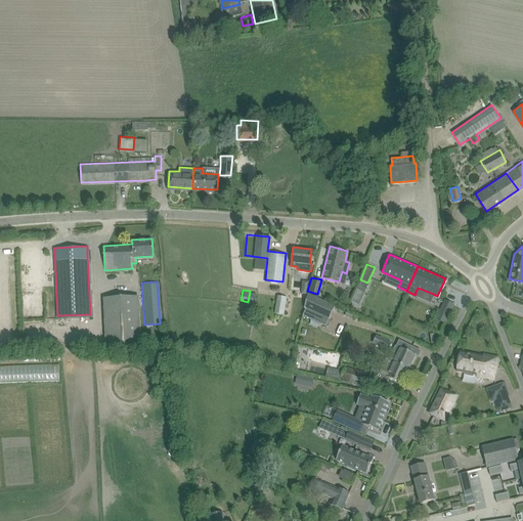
[(325,323),(329,317),(334,305),(307,293),(304,306),(305,306),(302,312),(325,323)]
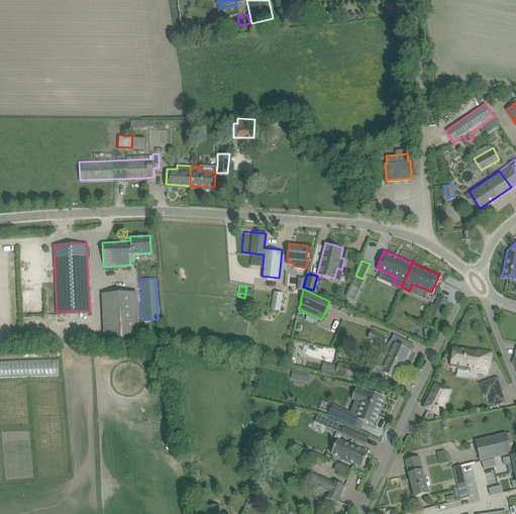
[(282,292),(273,290),(270,307),(279,309),(282,292)]
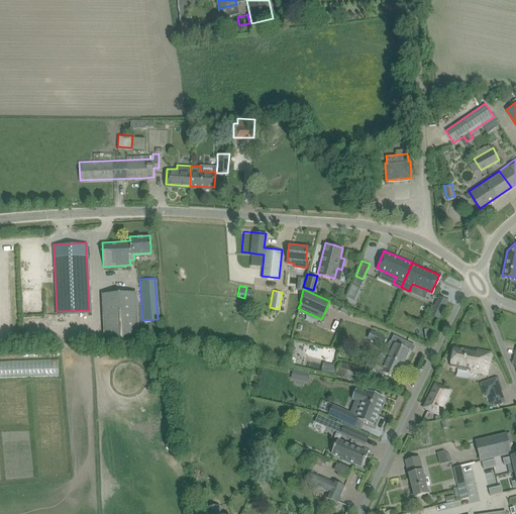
[(101,293),(103,345),(137,343),(134,291),(101,293)]
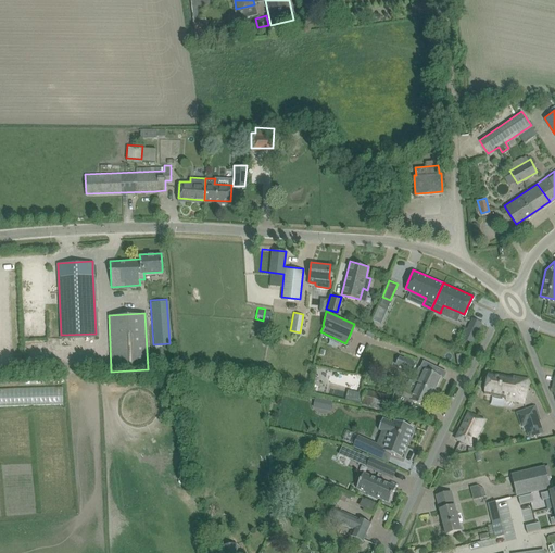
[(471,316),(466,328),(475,332),(480,321),(471,316)]
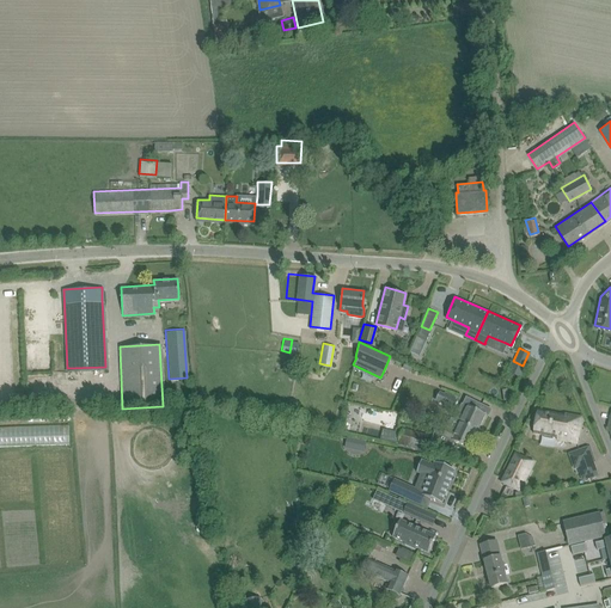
[(434,397),(452,406),(456,398),(438,390),(434,397)]
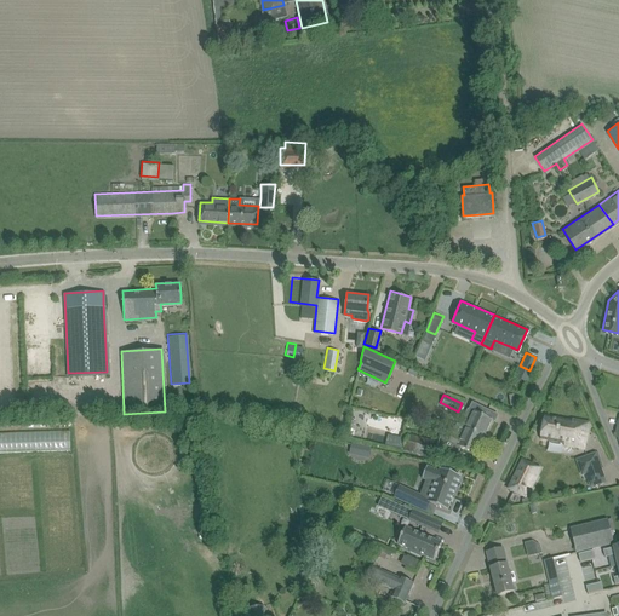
[(465,427),(482,435),(491,418),(482,414),(486,407),(471,399),(468,407),(474,409),(465,427)]
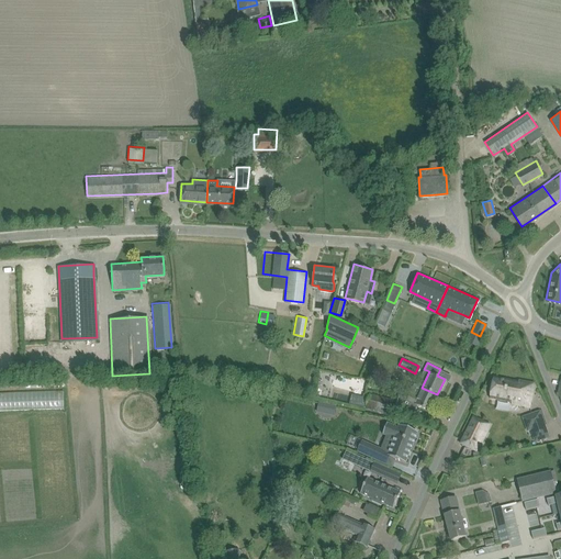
[(511,401),(511,402),(528,405),(534,381),(518,378),(518,380),(493,375),(489,395),(511,401)]
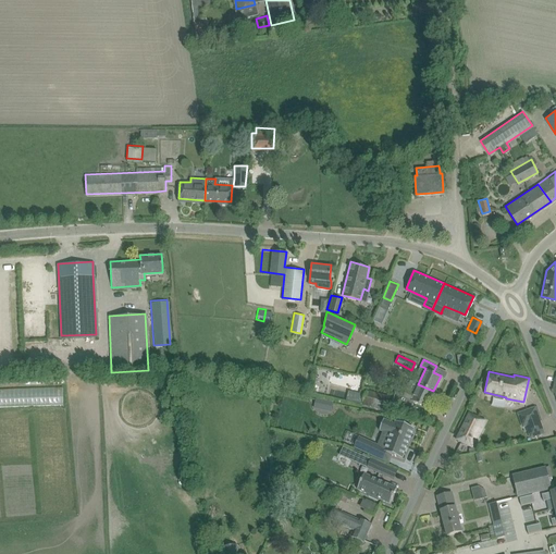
[(394,390),(391,402),(410,407),(414,401),(416,402),(425,407),(433,391),(418,384),(410,380),(409,380),(406,389),(404,393),(394,390)]
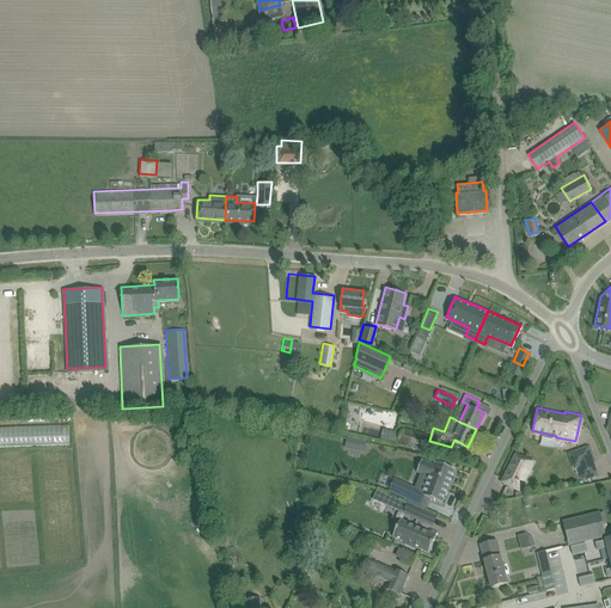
[(382,428),(378,438),(399,443),(402,433),(403,429),(398,428),(397,431),(392,430),(382,428)]
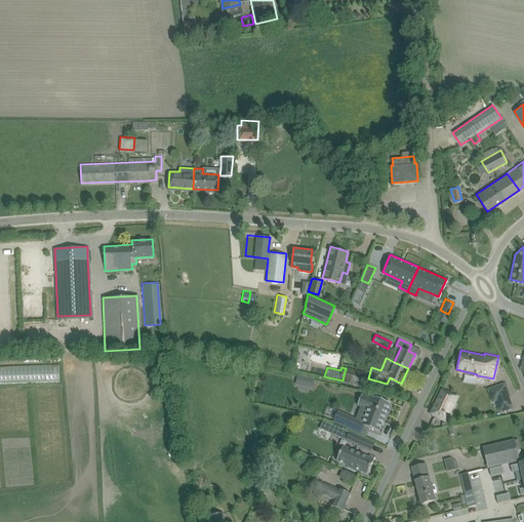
[(366,372),(346,367),(346,368),(345,371),(343,380),(362,386),(366,372)]
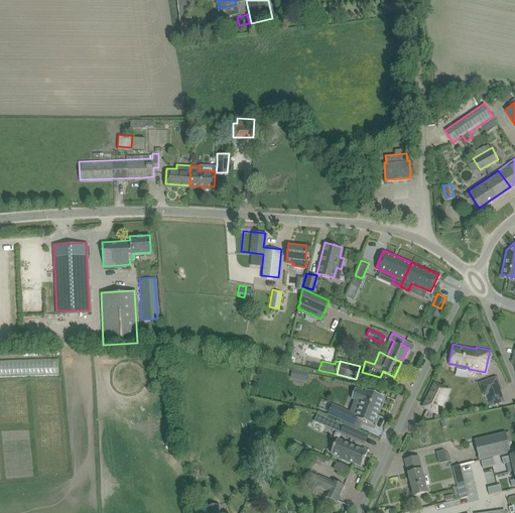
[(497,374),(487,378),(491,389),(486,390),(490,403),(503,399),(499,387),(501,387),(497,374)]
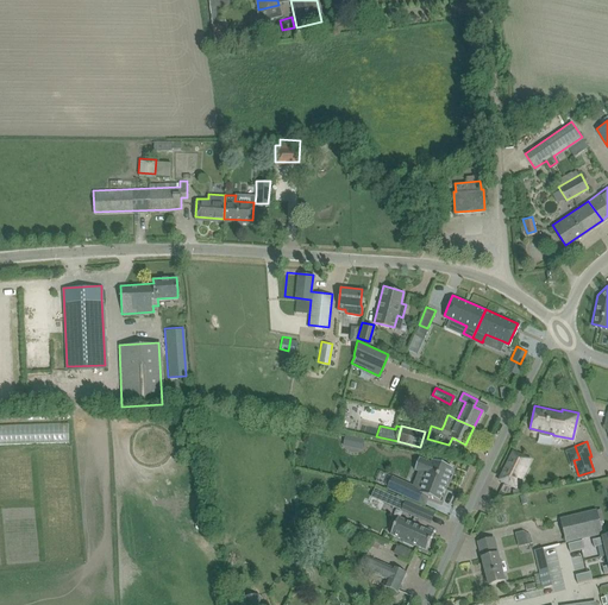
[(499,478),(515,485),(519,477),(521,478),(527,466),(525,466),(530,457),(513,449),(499,478)]
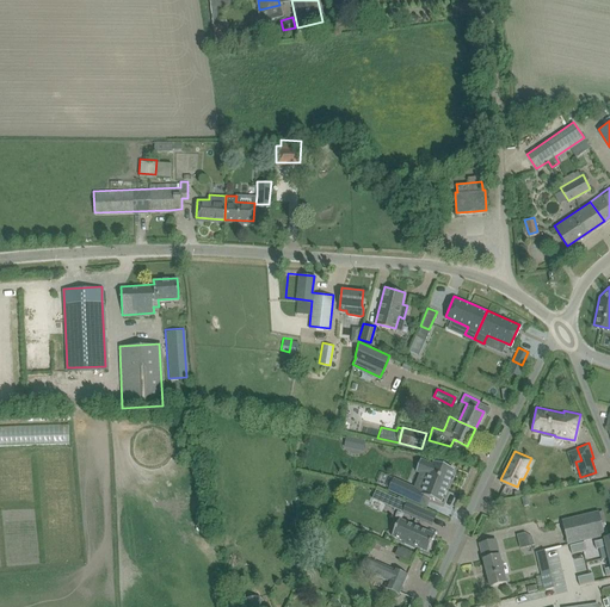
[(439,501),(453,468),(433,459),(432,462),(420,457),(416,469),(427,474),(420,493),(439,501)]
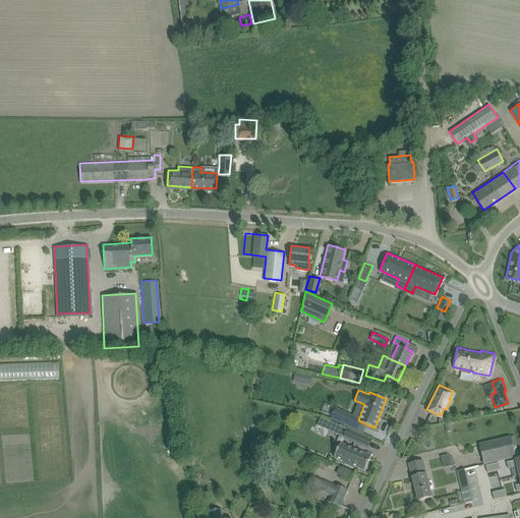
[(345,423),(349,413),(336,406),(331,416),(345,423)]
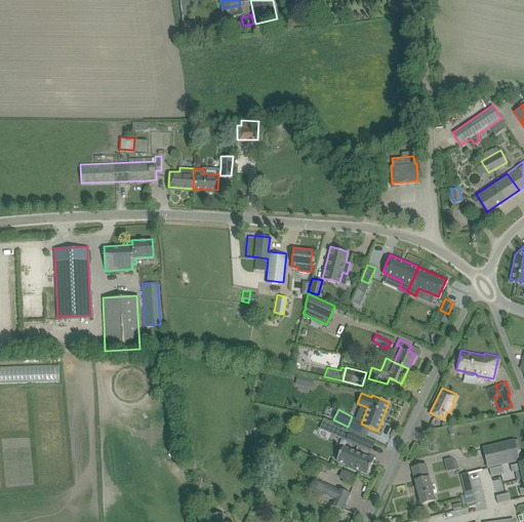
[(322,418),(319,427),(337,435),(340,427),(322,418)]
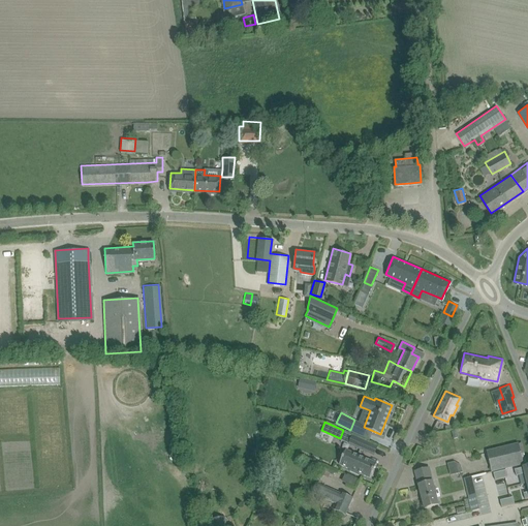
[(356,436),(353,444),(362,447),(366,440),(356,436)]
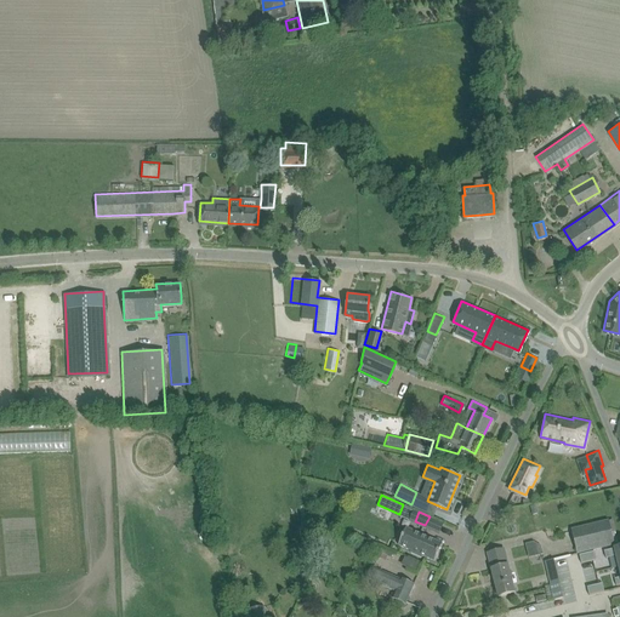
[(593,547),(614,542),(608,518),(570,527),(576,550),(578,550),(593,547)]
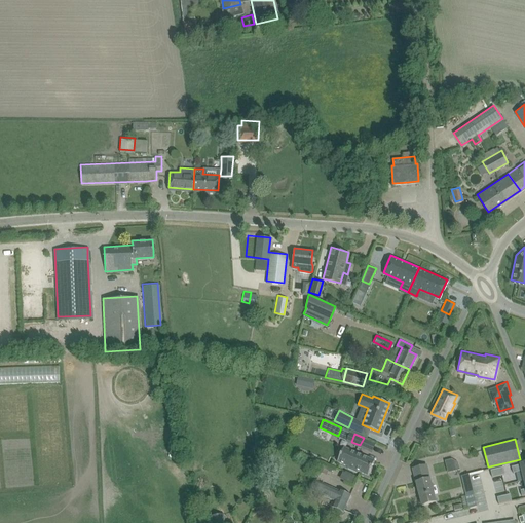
[(357,469),(368,474),(374,459),(343,445),(337,459),(347,464),(347,467),(357,470),(357,469)]
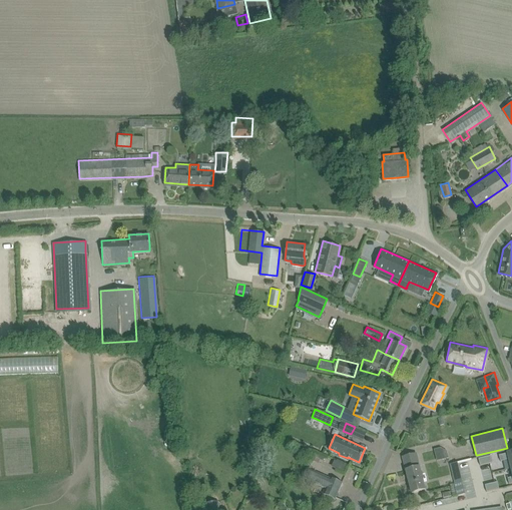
[(440,446),(433,448),(435,455),(440,454),(441,457),(448,456),(446,449),(440,446)]
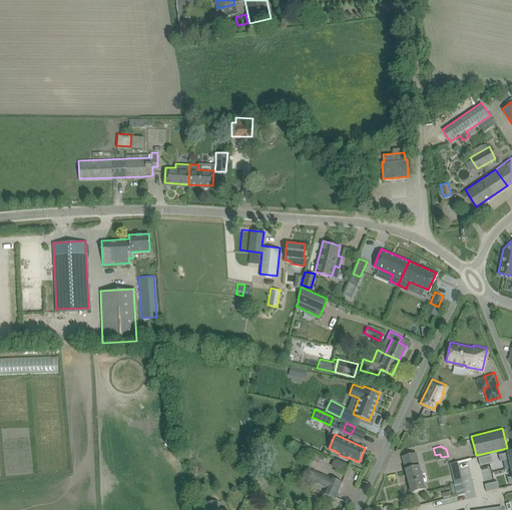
[(507,451),(498,453),(499,459),(509,457),(511,466),(511,465),(511,449),(507,451)]
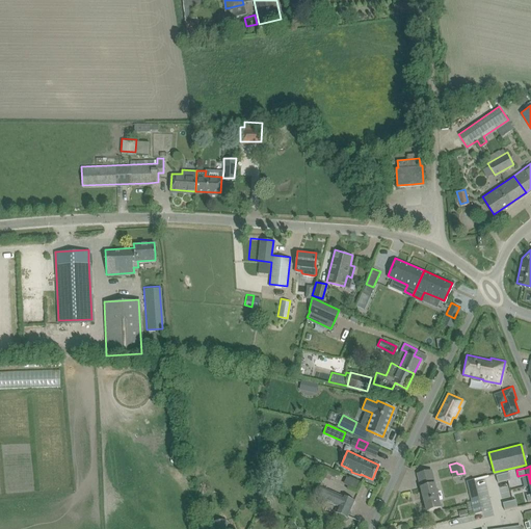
[(426,509),(440,505),(430,469),(417,472),(426,509)]
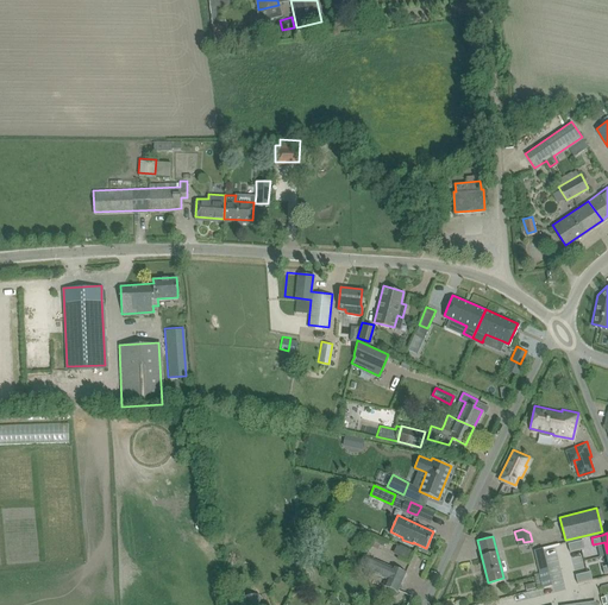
[(582,537),(568,542),(569,549),(584,546),(582,537)]
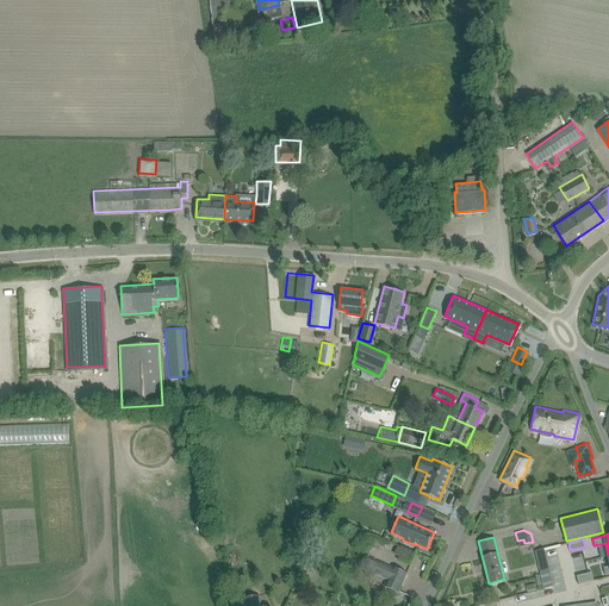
[(397,543),(392,551),(408,557),(411,549),(397,543)]
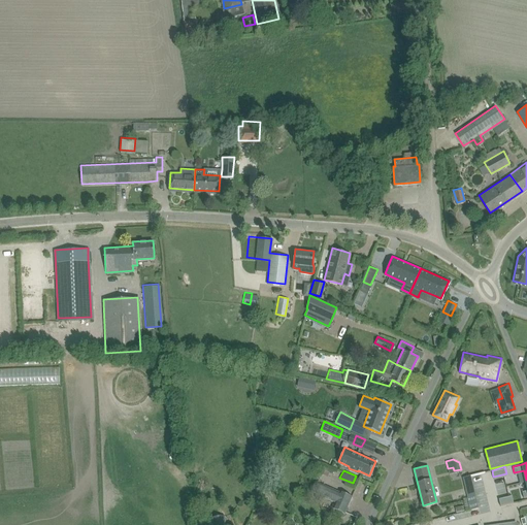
[(469,473),(462,476),(467,496),(470,507),(470,509),(478,506),(469,473)]
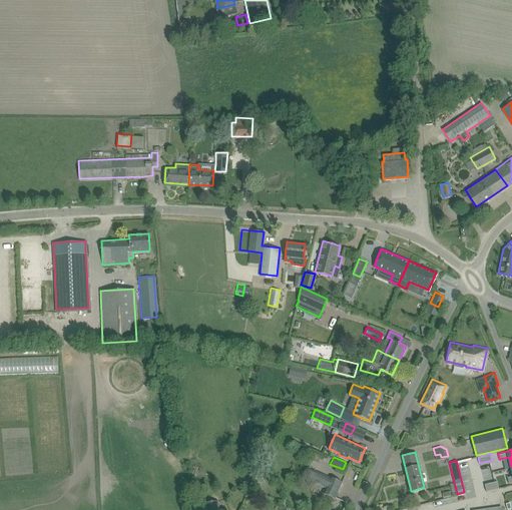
[(330,476),(330,477),(319,472),(315,482),(326,486),(323,492),(335,497),(342,481),(330,476)]
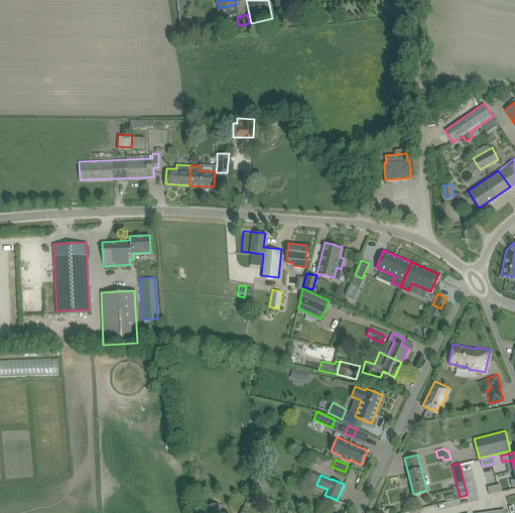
[(500,483),(487,486),(489,493),(501,490),(500,483)]
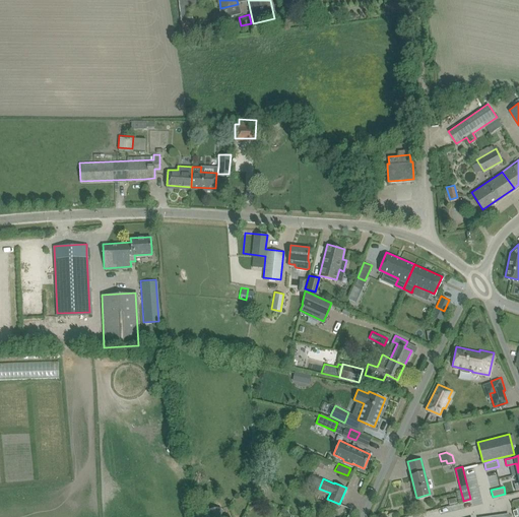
[(221,516),(220,506),(207,508),(207,516),(221,516)]
